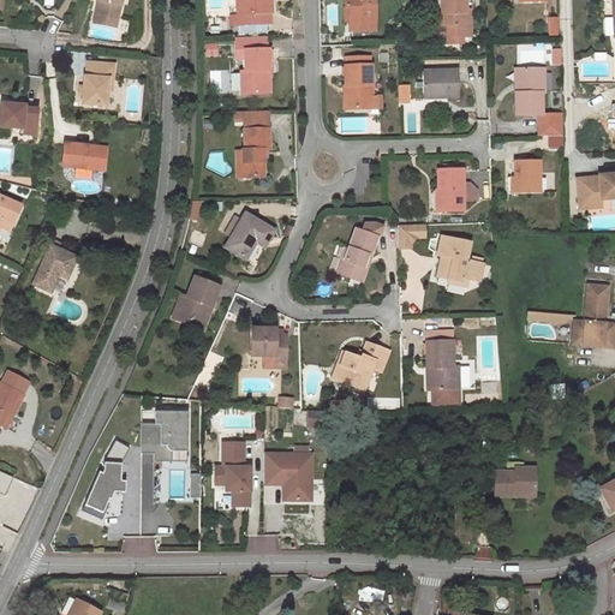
[(97,0),(95,13),(118,17),(120,0),(97,0)]
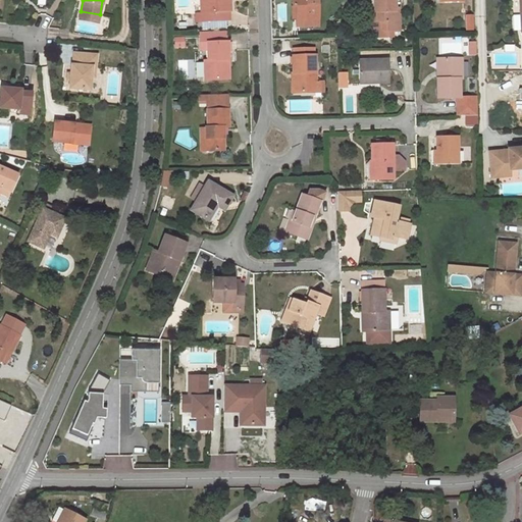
[(200,0),(201,13),(196,13),(196,22),(228,20),(227,12),(230,11),(229,0),(200,0)]
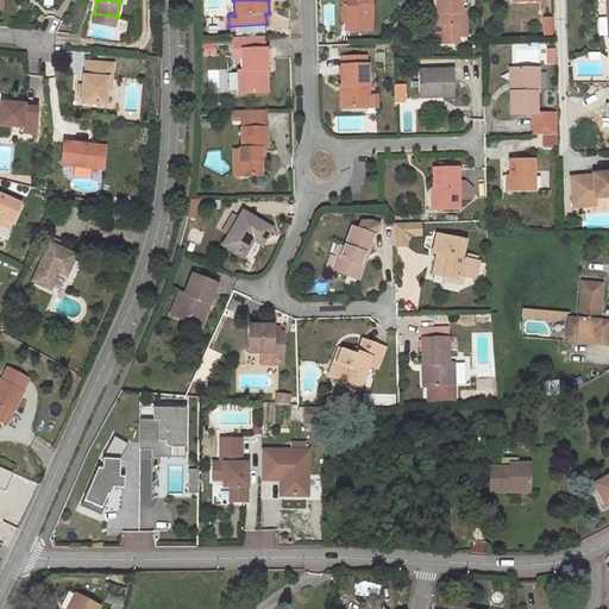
[(370,0),(340,0),(341,7),(346,7),(346,22),(371,22),(370,0)]
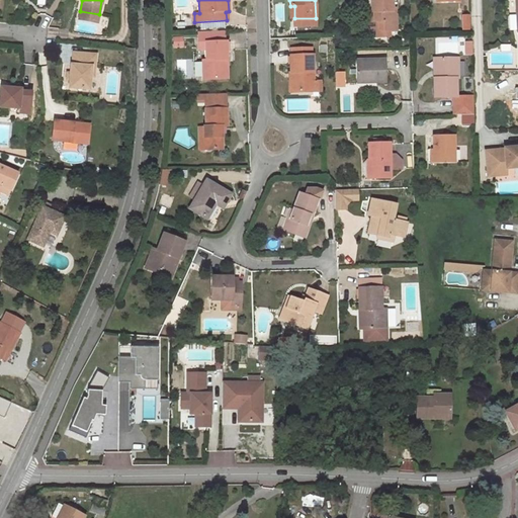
[(370,0),(371,11),(374,11),(375,21),(377,21),(377,28),(380,31),(397,30),(396,14),(393,10),(392,0),(370,0)]
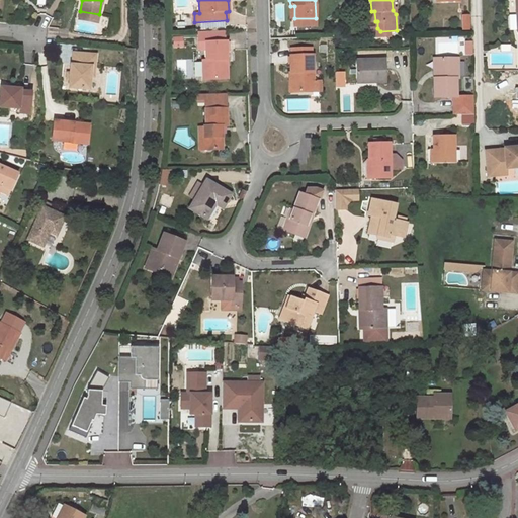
[(99,14),(80,11),(79,17),(97,21),(99,14)]
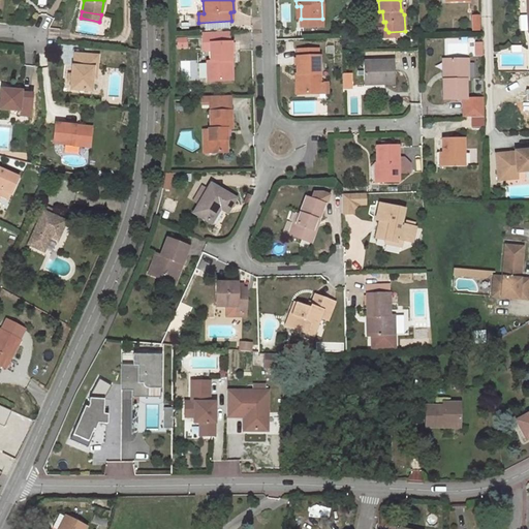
[(229,33),(203,34),(203,50),(210,50),(210,42),(229,42),(229,33)]
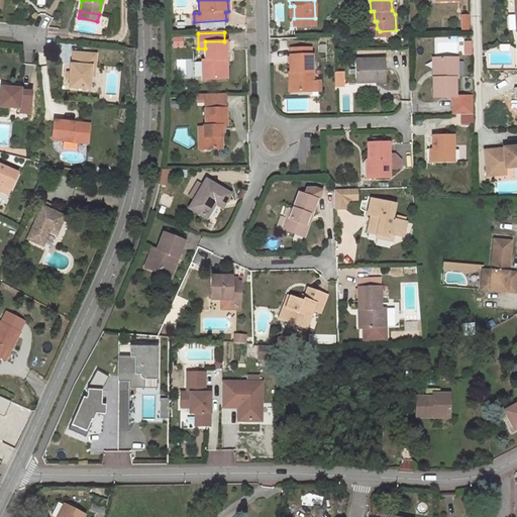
[(224,41),(205,41),(205,48),(205,60),(201,60),(202,79),(224,79),(223,60),(227,60),(226,40),(224,41)]
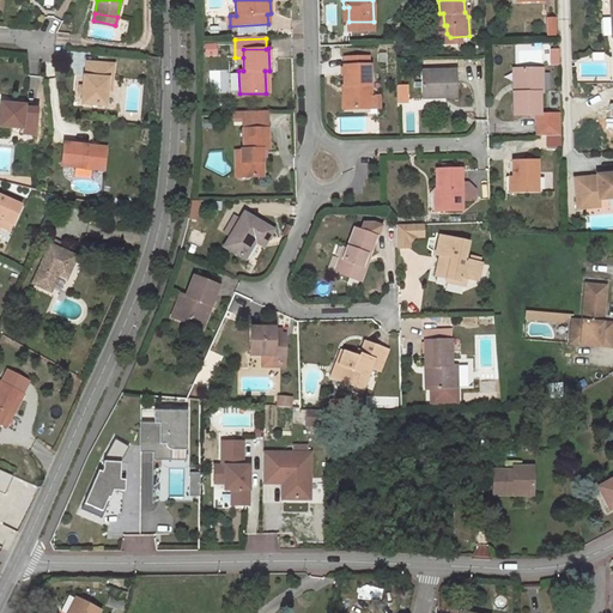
[(80,103),(104,105),(107,90),(107,79),(111,80),(113,65),(86,62),(85,77),(84,77),(83,86),(82,93),(80,103)]
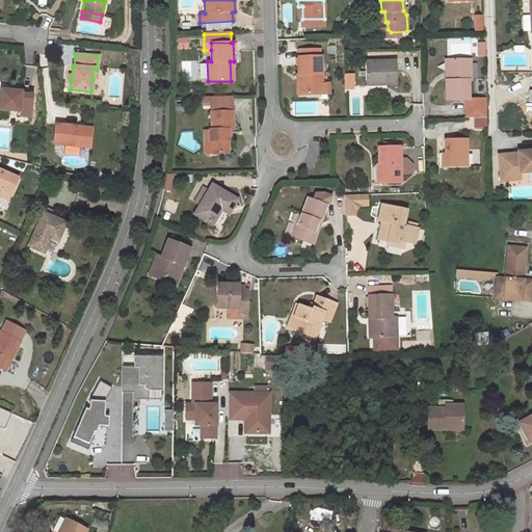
[(299,57),(298,57),(298,75),(300,75),(300,82),(298,83),(299,95),(329,94),(329,83),(321,84),(321,56),(319,57),(299,57)]
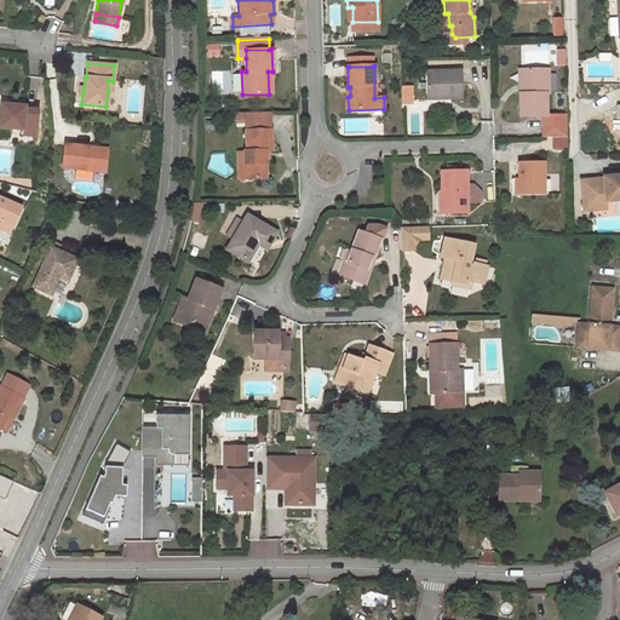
[(547,69),(522,70),(522,93),(520,93),(520,116),(543,116),(544,137),(567,137),(567,115),(547,115),(546,93),(549,93),(547,69)]
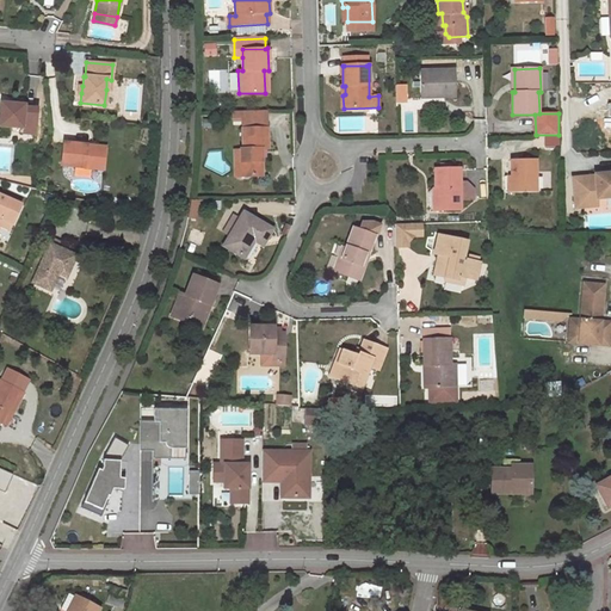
[(455,69),(420,71),(420,98),(456,97),(455,69)]
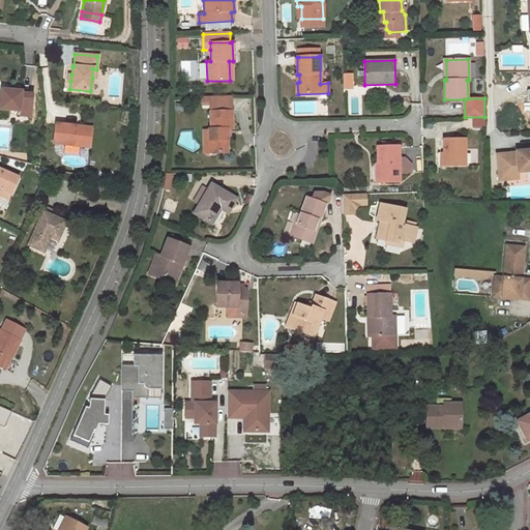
[(10,90),(0,89),(0,93),(0,110),(8,111),(29,113),(31,99),(30,95),(20,93),(21,92),(18,91),(10,90)]
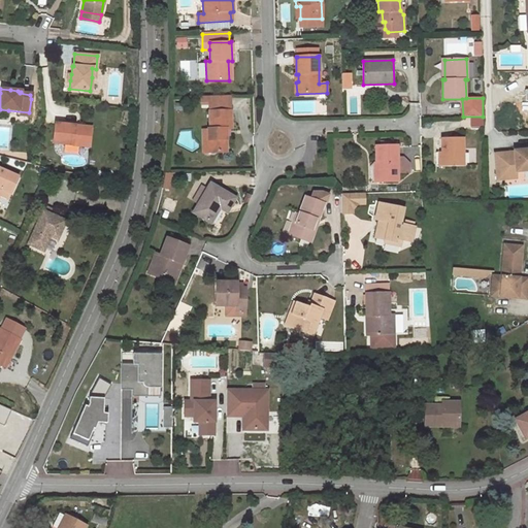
[(230,95),(209,96),(209,104),(210,129),(207,129),(208,130),(208,153),(226,153),(226,135),(226,129),(228,129),(231,129),(230,95)]
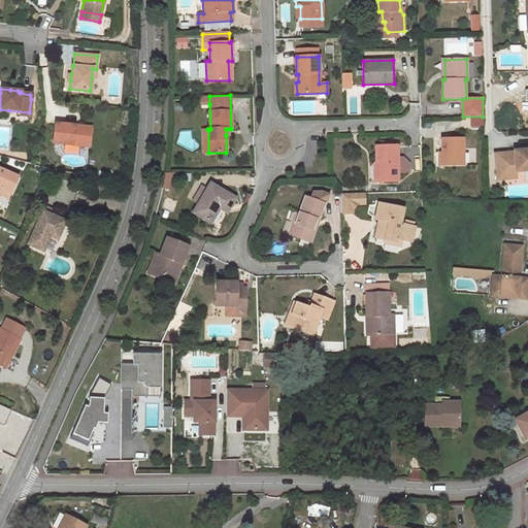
[(74,125),(55,123),(53,143),(89,146),(91,130),(74,128),(74,125)]
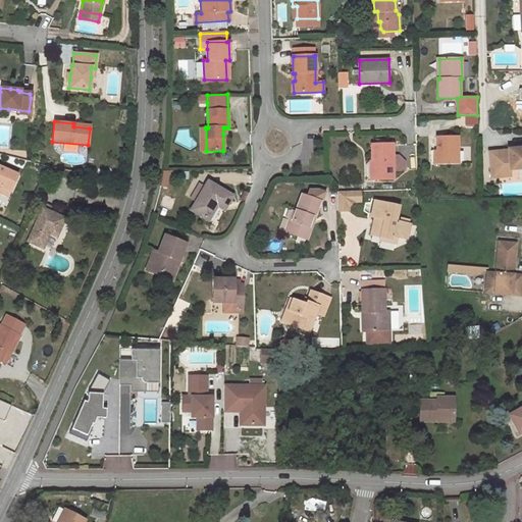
[(436,137),(436,150),(436,164),(459,164),(458,136),(436,137)]
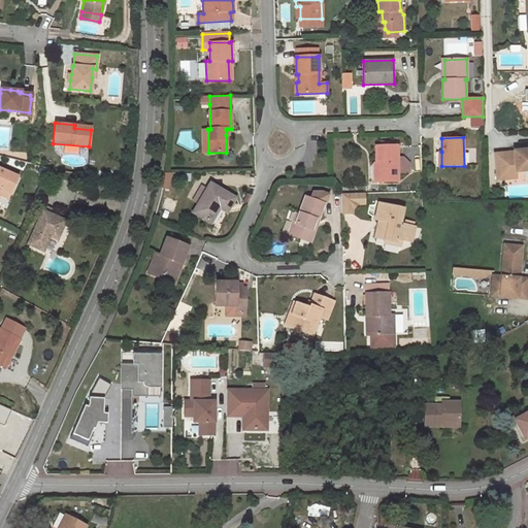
[(397,145),(376,145),(376,163),(373,163),(371,167),(371,178),(374,182),(398,182),(397,145)]
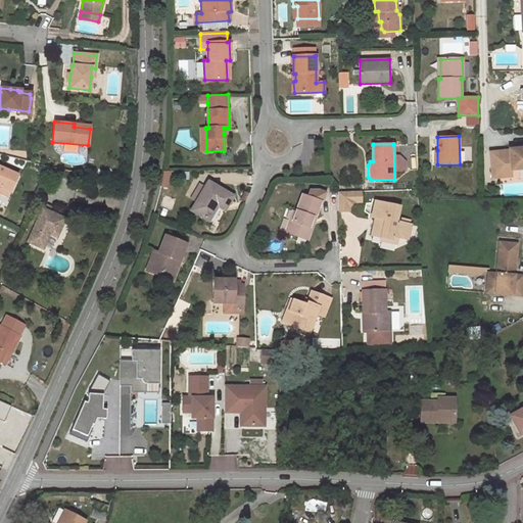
[(509,151),(490,152),(492,178),(503,177),(503,171),(510,170),(522,169),(522,147),(522,148),(522,150),(516,151),(515,149),(509,149),(509,151)]
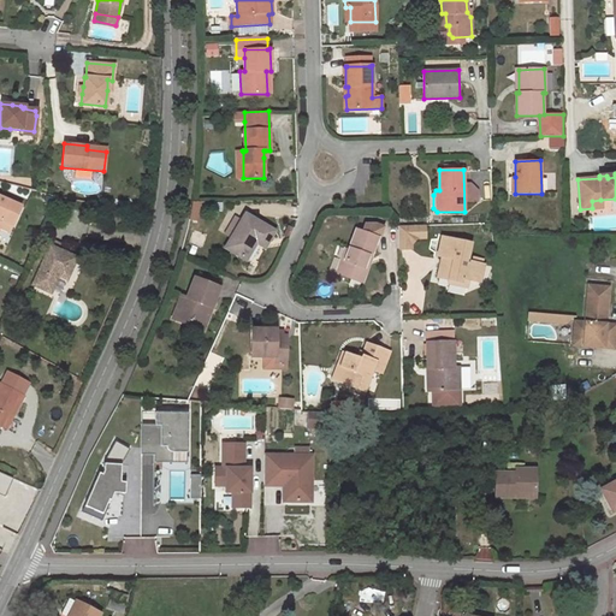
[(21,207),(0,196),(0,227),(4,221),(12,226),(21,207)]
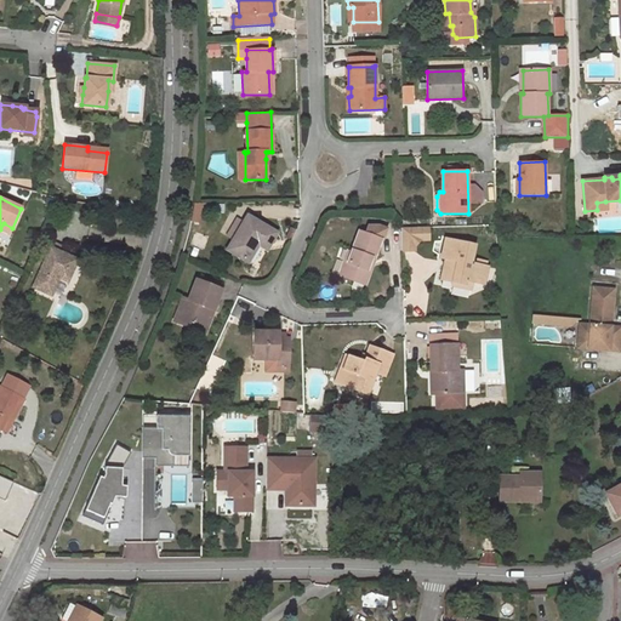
[(277,233),(248,215),(241,224),(234,237),(227,250),(248,262),(258,245),(262,238),(271,243),(277,233)]
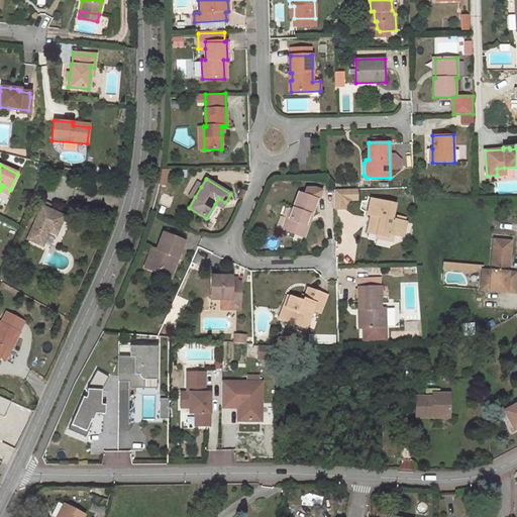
[(201,187),(196,184),(190,194),(195,197),(201,187)]
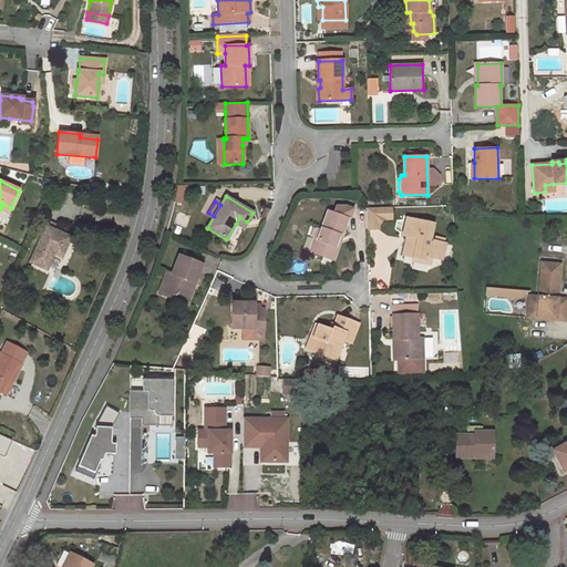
[(9,213),(11,208),(3,204),(0,209),(9,213)]
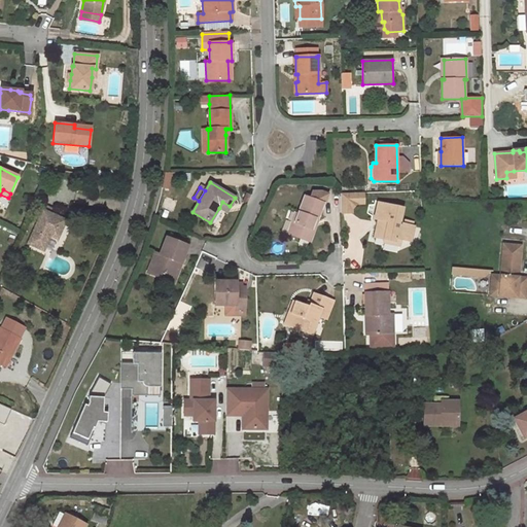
[(364,205),(363,192),(339,194),(340,214),(354,213),(353,206),(364,205)]
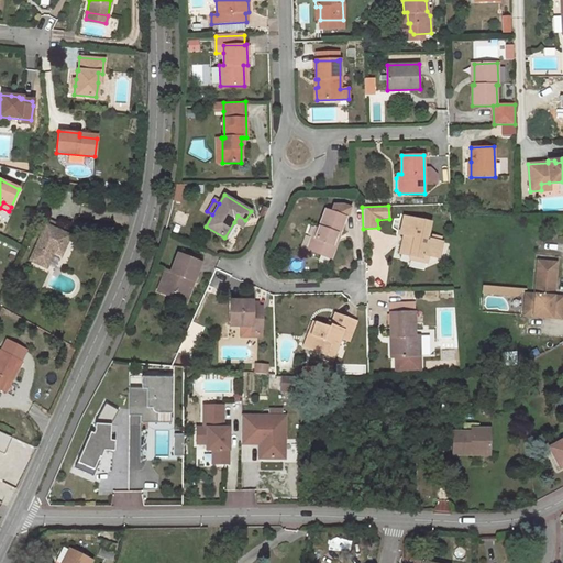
[(344,217),(326,210),(318,229),(315,238),(311,236),(307,250),(330,258),(335,245),(334,245),(332,244),(335,234),(338,235),(344,217)]
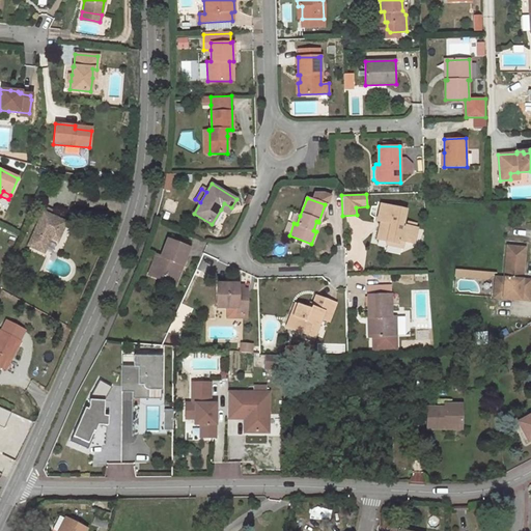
[(231,207),(224,203),(221,210),(228,214),(231,207)]
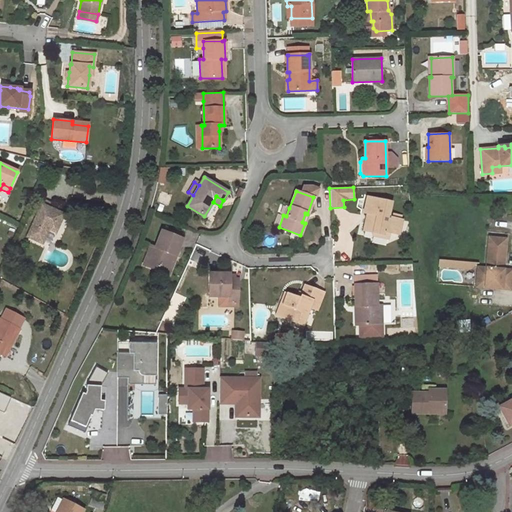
[(390,202),(367,197),(364,212),(368,213),(371,214),(370,219),(366,219),(364,230),(373,232),(383,234),(384,231),(390,232),(399,234),(402,220),(400,220),(391,218),(387,217),(390,202)]
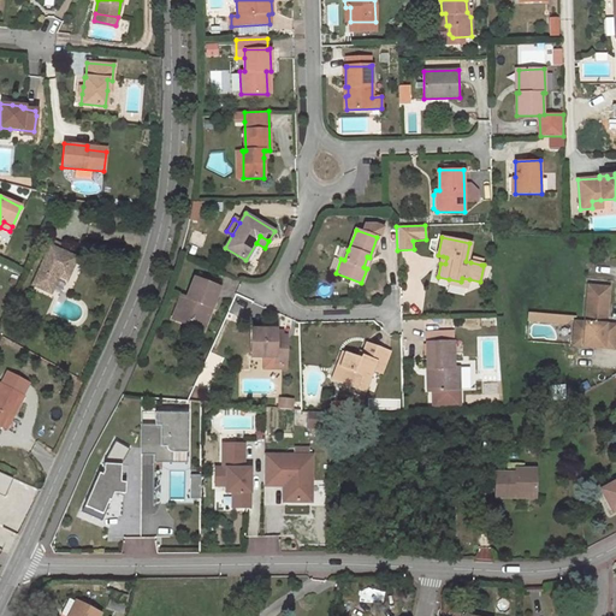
[(77,256),(49,246),(33,284),(51,292),(57,279),(54,278),(57,274),(58,276),(66,279),(77,256)]
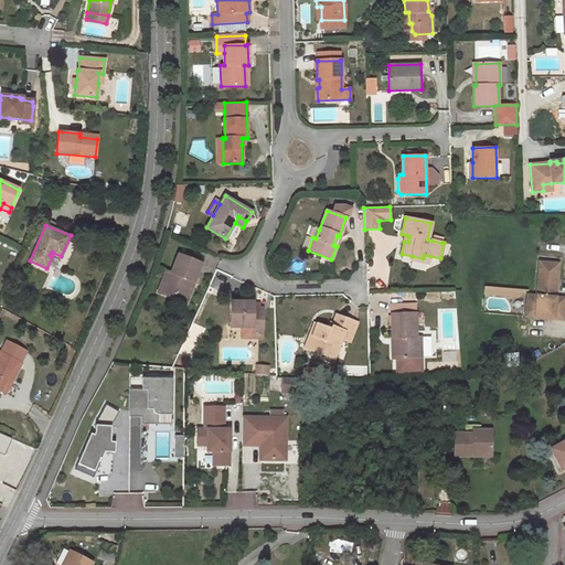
[(201,258),(182,251),(180,255),(200,263),(201,258)]
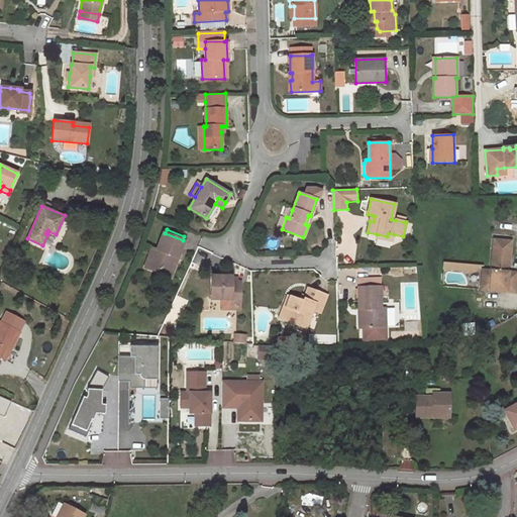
[(165,233),(163,232),(157,249),(151,247),(148,256),(153,259),(150,266),(169,273),(175,257),(178,259),(185,240),(183,240),(165,233)]
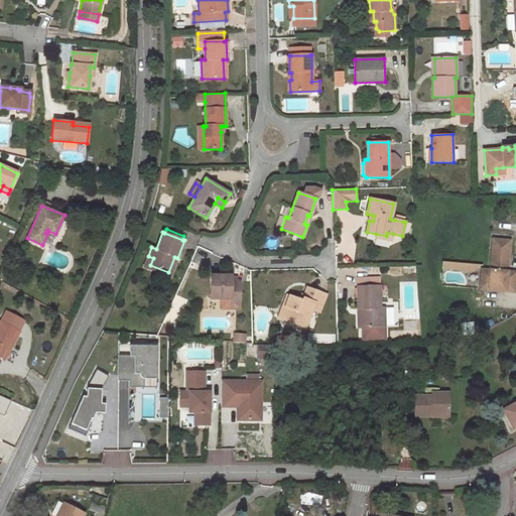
[(482,269),(480,285),(489,286),(490,281),(506,282),(505,287),(514,288),(515,272),(507,272),(510,241),(493,240),(490,270),(482,269)]
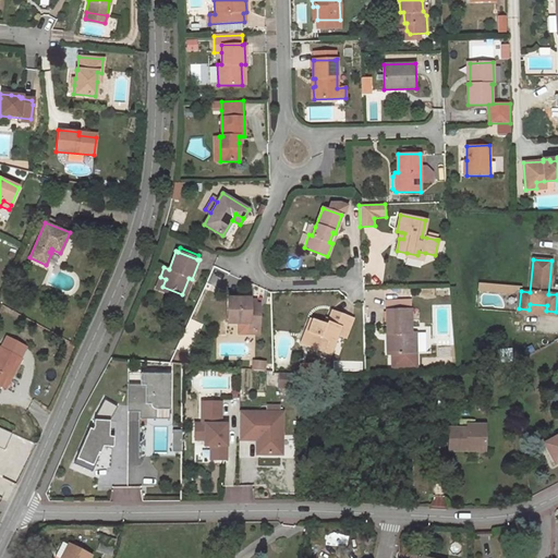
[(166,279),(160,277),(156,289),(184,300),(192,279),(189,278),(182,294),(162,287),(166,279)]
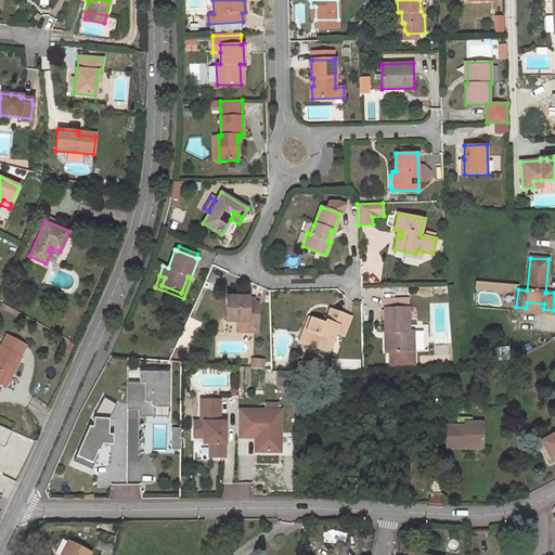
[(248,297),(227,296),(227,321),(247,321),(247,326),(257,326),(258,302),(254,302),(248,302),(248,298),(248,297)]
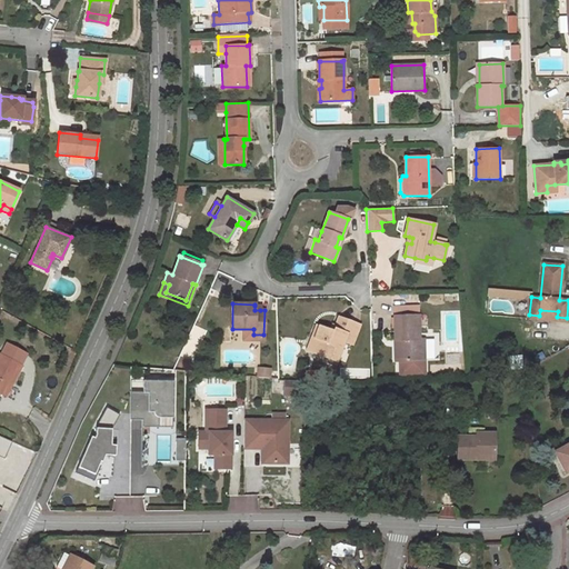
[(419,306),(393,306),(393,316),(419,315),(419,306)]
